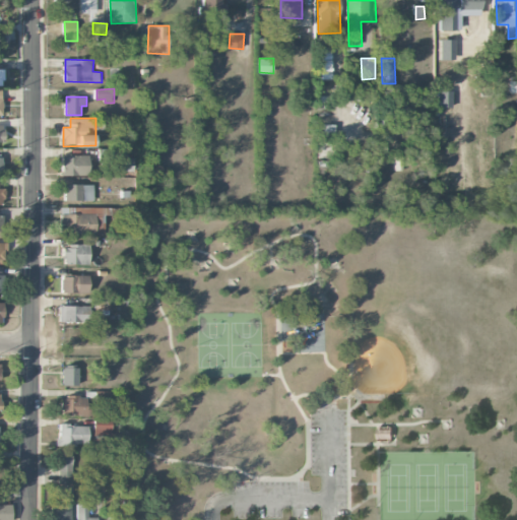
[(335,136),(336,125),(324,124),(324,135),(335,136)]
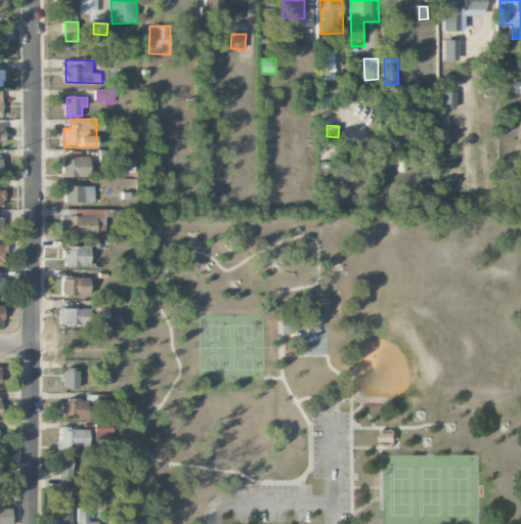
[(91,176),(90,157),(63,158),(64,177),(91,176)]
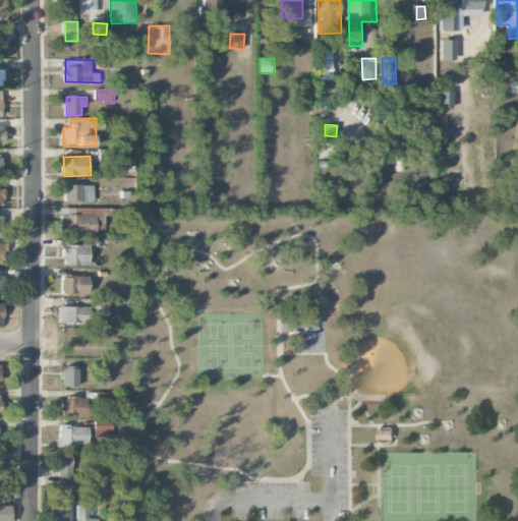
[(124,172),(135,171),(135,158),(123,159),(124,172)]
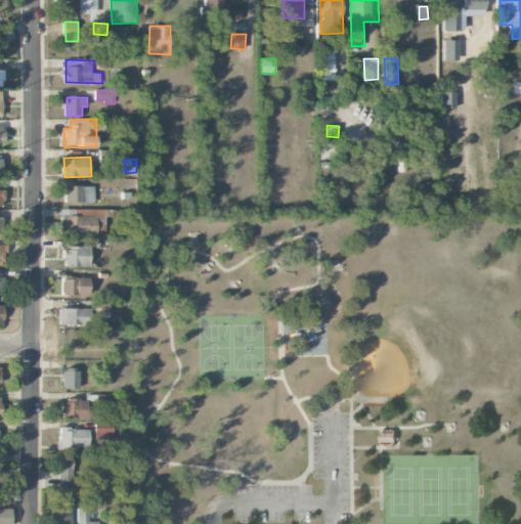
[(67,202),(96,203),(97,186),(68,185),(67,202)]
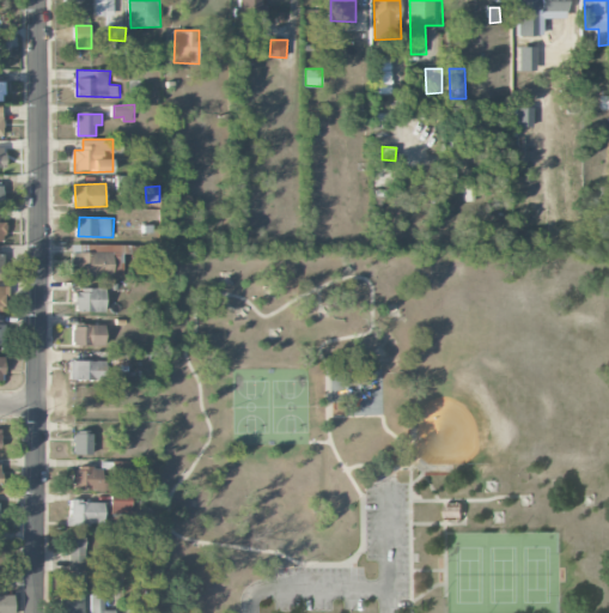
[(126,275),(125,253),(128,253),(128,246),(74,246),(75,277),(126,275)]
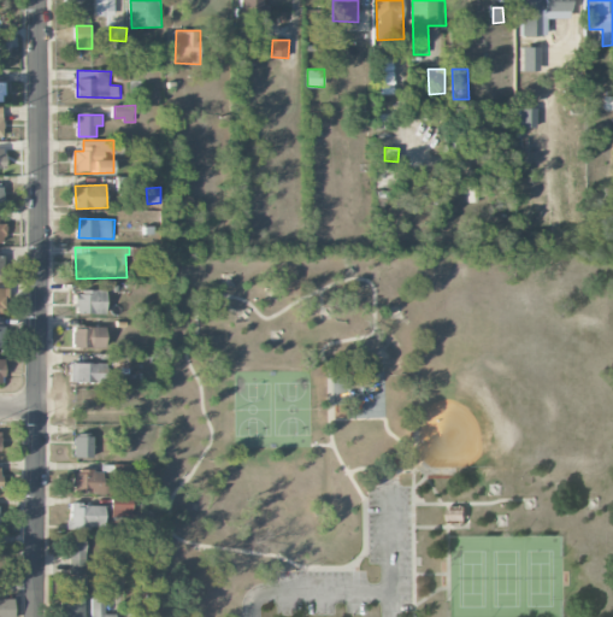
[(107,291),(77,291),(77,313),(106,313),(107,291)]
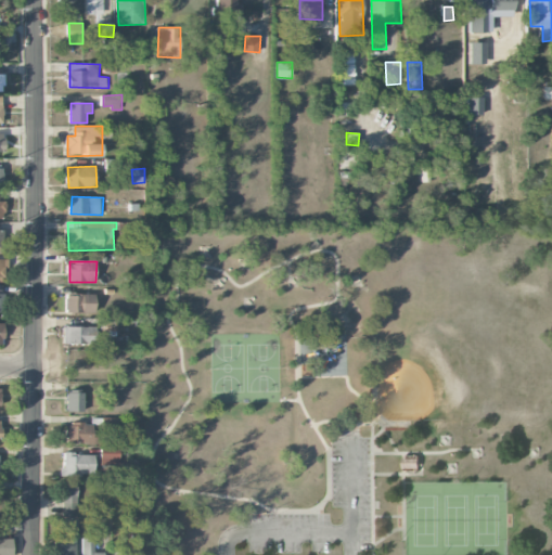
[(97,294),(67,293),(66,312),(97,313),(97,294)]
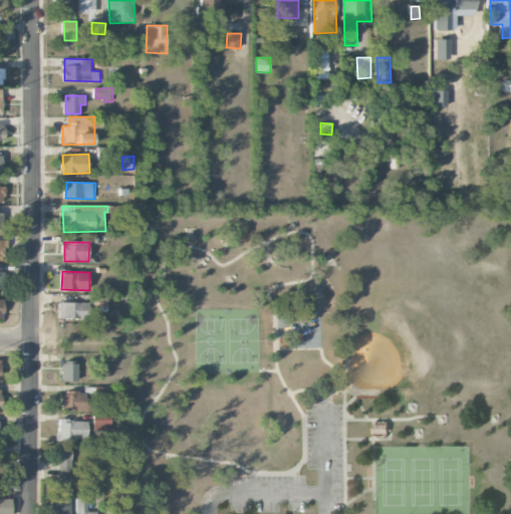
[(61,318),(89,318),(90,302),(61,302),(61,318)]
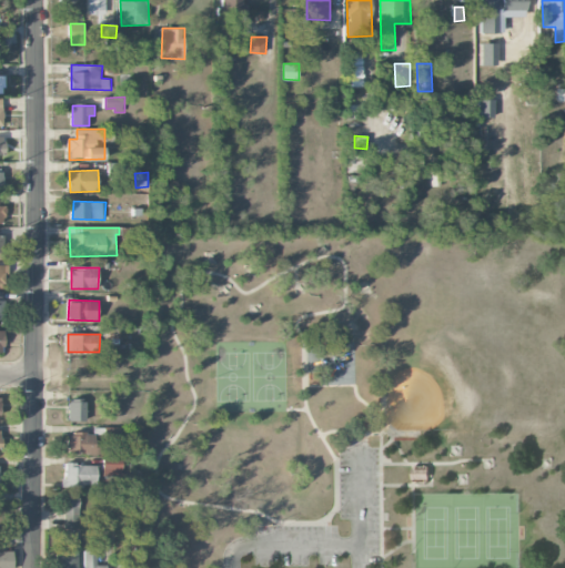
[(87,421),(87,402),(70,402),(69,421),(87,421)]
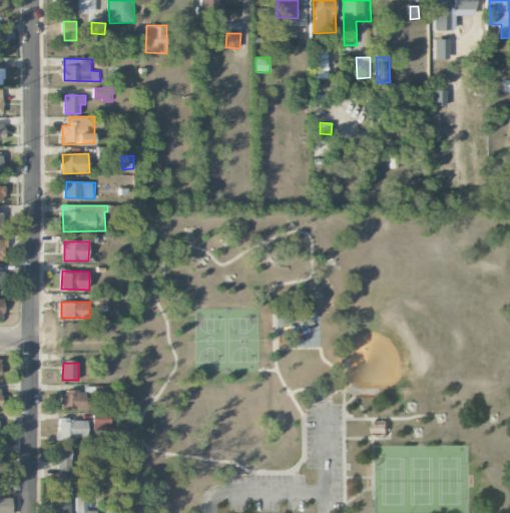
[(62,391),(61,410),(87,410),(88,392),(62,391)]
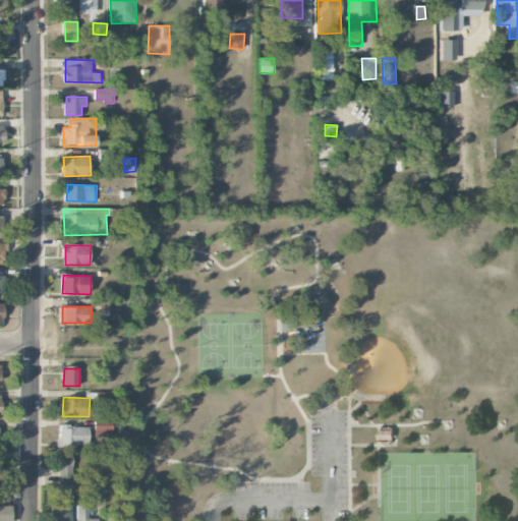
[(90,446),(90,425),(60,425),(60,447),(90,446)]
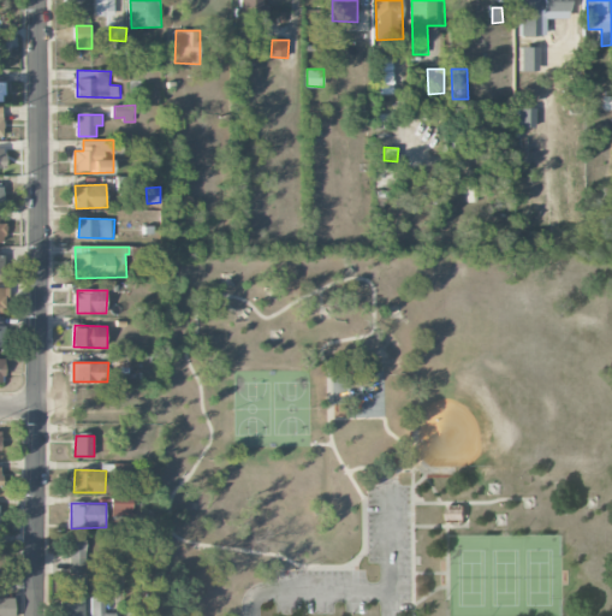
[(451,520),(451,508),(469,508),(469,520),(451,520)]
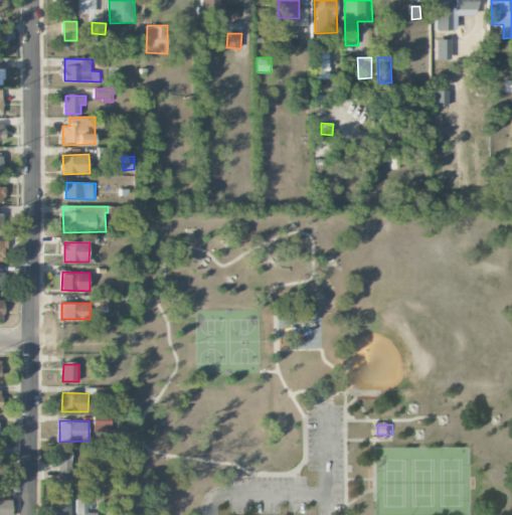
[(60,491),(74,491),(73,449),(58,449),(60,491)]
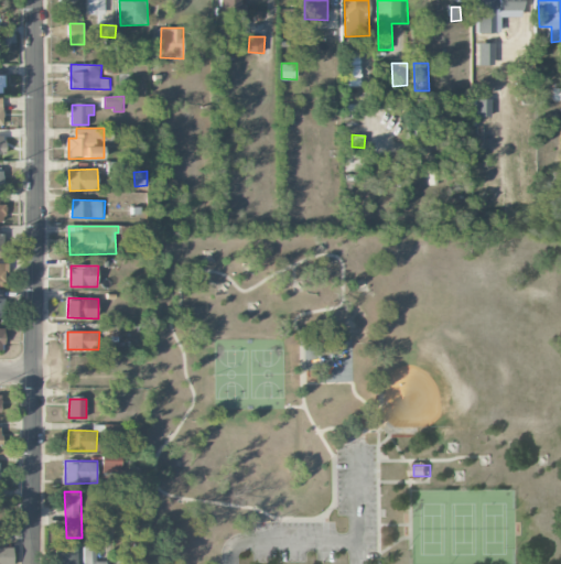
[(13,563),(13,546),(0,546),(0,539),(13,540),(13,524),(0,524),(0,563),(13,563)]
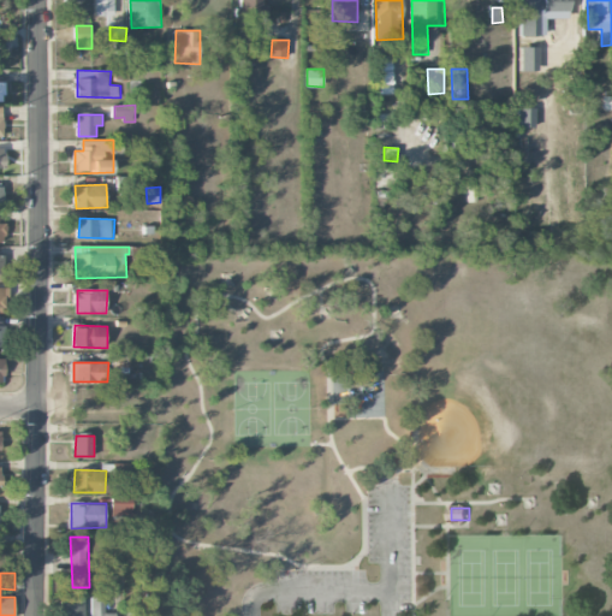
[(106,596),(93,596),(91,615),(114,615),(114,612),(106,614),(106,596)]
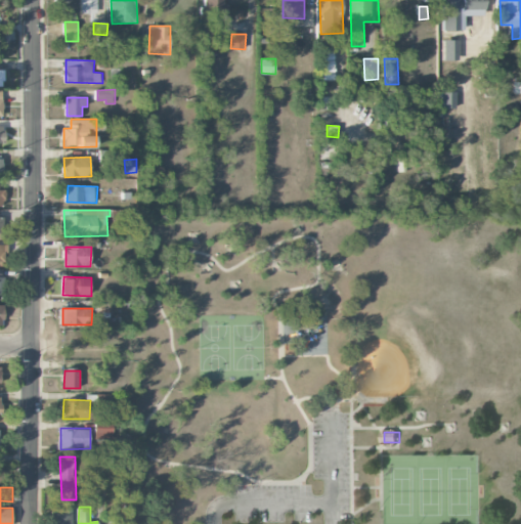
[(73,523),(74,510),(53,510),(52,523),(73,523)]
